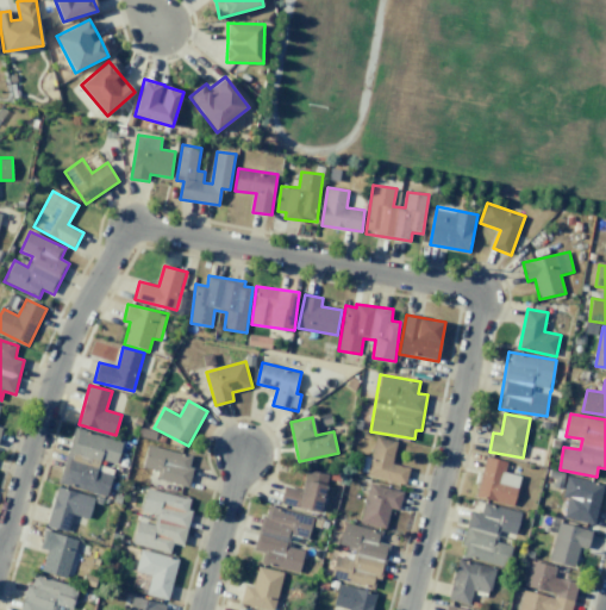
[(117,466),(124,442),(76,428),(69,452),(117,466)]
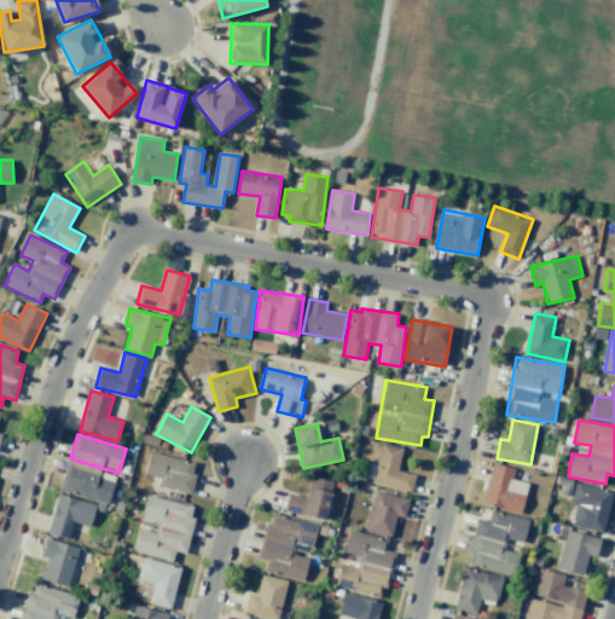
[(405,449),(383,443),(372,482),(412,492),(417,475),(399,470),(405,449)]
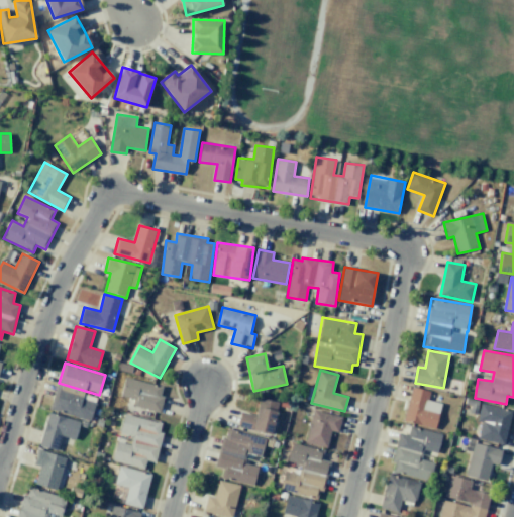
[(121,396),(135,399),(133,406),(160,413),(167,387),(126,377),(121,396)]
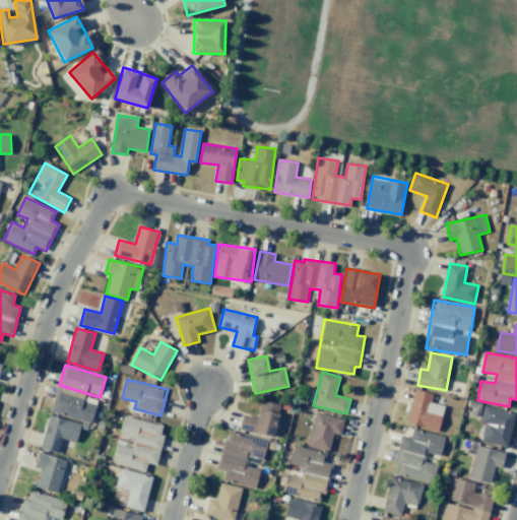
[(51,412),(92,424),(99,398),(68,391),(68,392),(57,389),(51,412)]
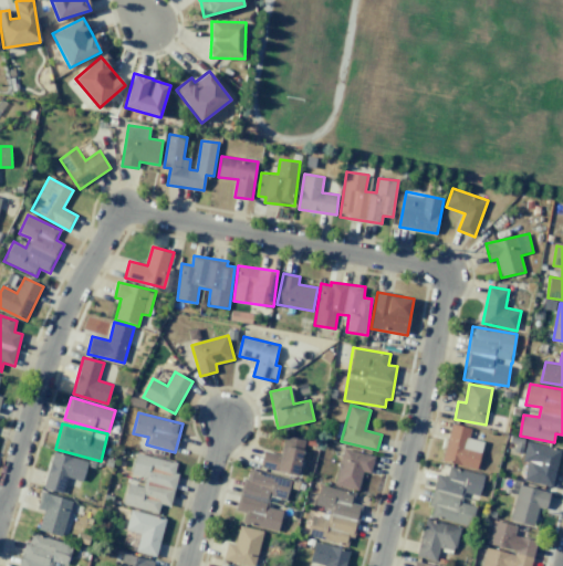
[(477,470),(485,441),(470,438),(472,429),(452,423),(442,461),(477,470)]
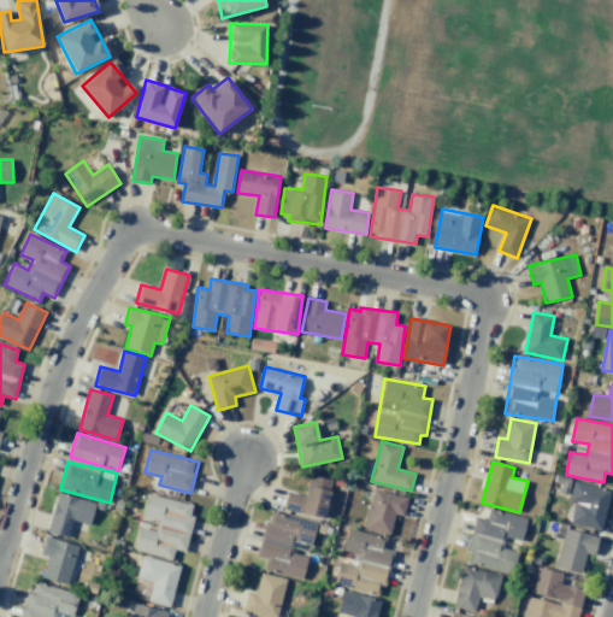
[(288,491),(284,510),(325,518),(334,480),(311,475),(307,495),(288,491)]
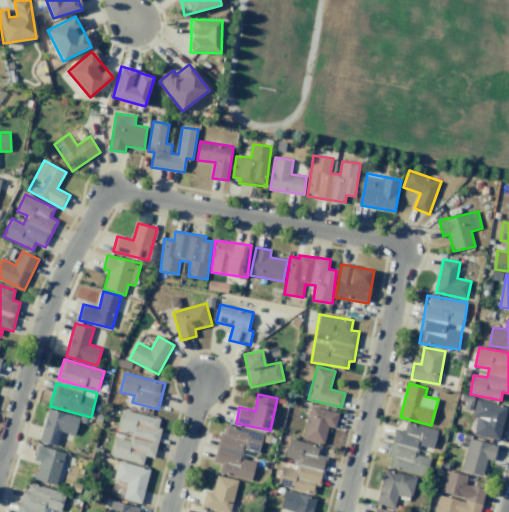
[(475,435),(501,440),(507,405),(477,400),(474,417),(478,417),(475,435)]
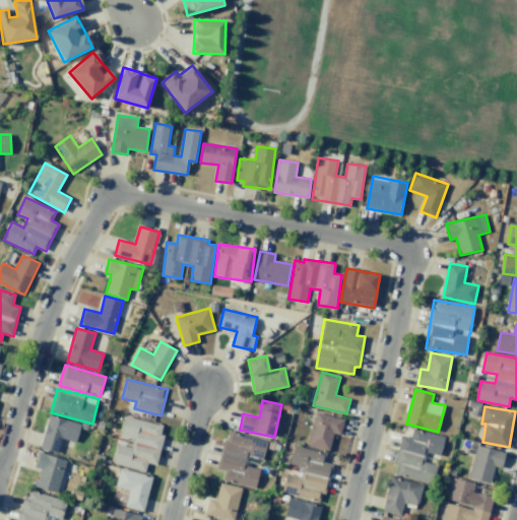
[(334,434),(341,435),(345,419),(317,411),(307,444),(329,451),(334,434)]
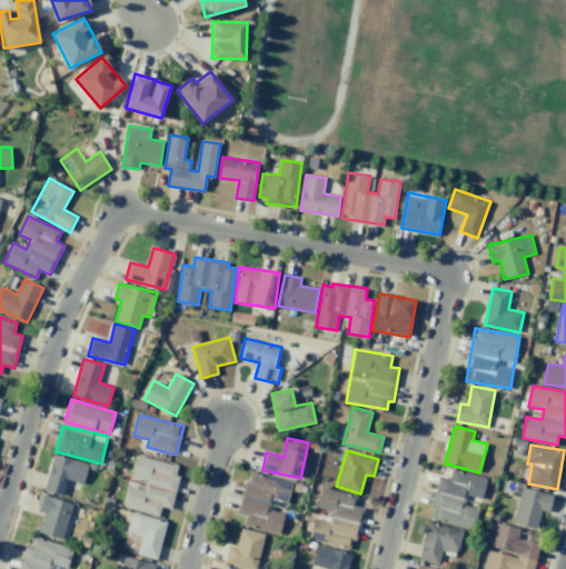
[(90,463),(55,453),(45,490),(65,496),(69,479),(83,483),(90,463)]
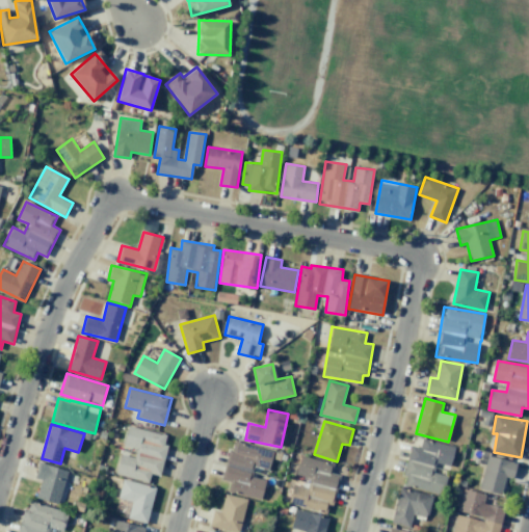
[(116,475),(150,482),(152,474),(161,476),(168,445),(165,444),(167,435),(128,426),(124,447),(137,450),(135,458),(121,454),(116,475)]
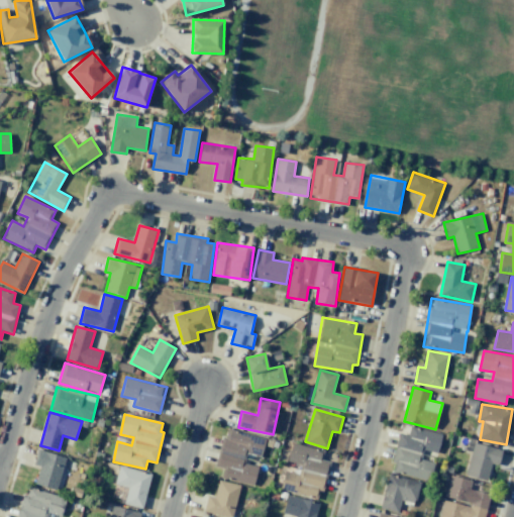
[(443,434),(411,426),(409,434),(401,432),(391,472),(430,481),(435,461),(423,458),(425,450),(438,453),(443,434)]
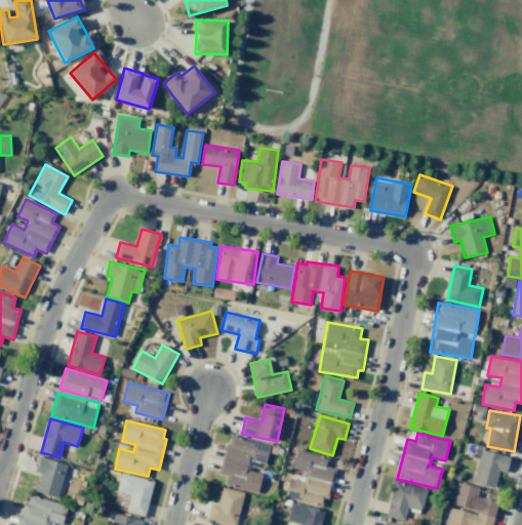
[(222,474),(228,475),(226,485),(259,492),(263,474),(248,471),(250,460),(267,463),(271,444),(229,436),(222,474)]
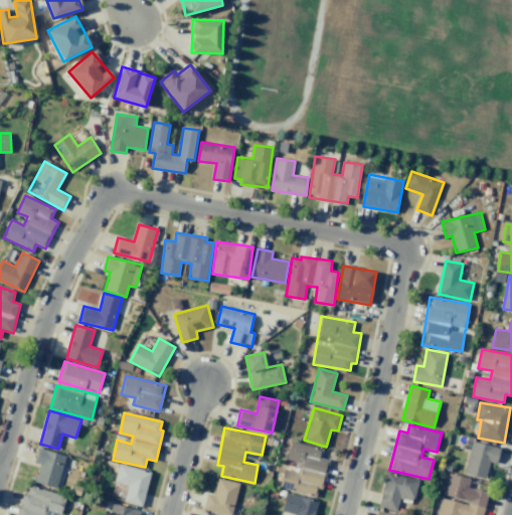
[(281,488),(317,496),(319,488),(324,489),(330,460),(322,458),(324,449),(292,442),(288,460),(301,463),(299,472),(285,469),(281,488)]
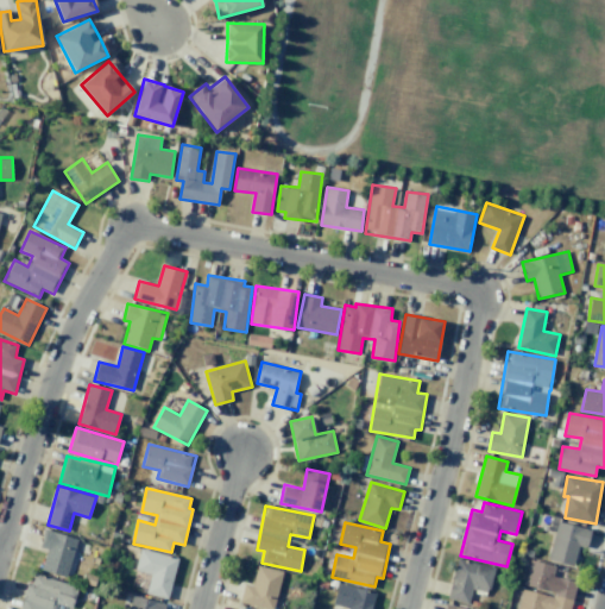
[(588,547),(591,528),(556,523),(552,562),(575,565),(578,546),(588,547)]
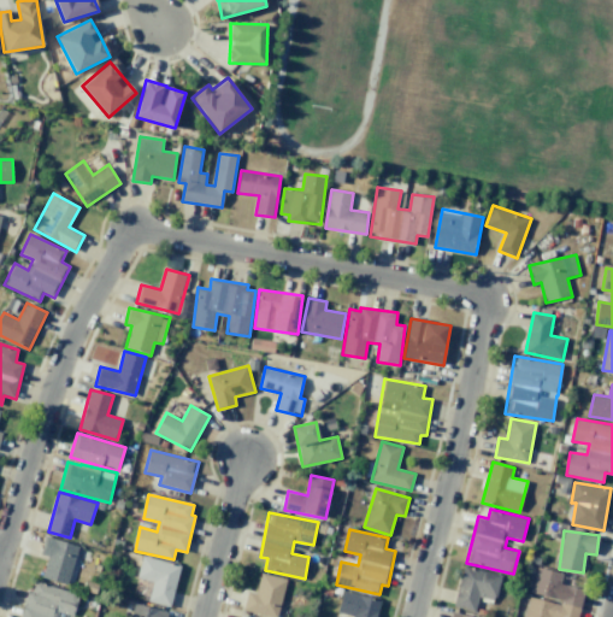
[(41,554),(48,556),(43,579),(69,585),(80,546),(46,536),(41,554)]
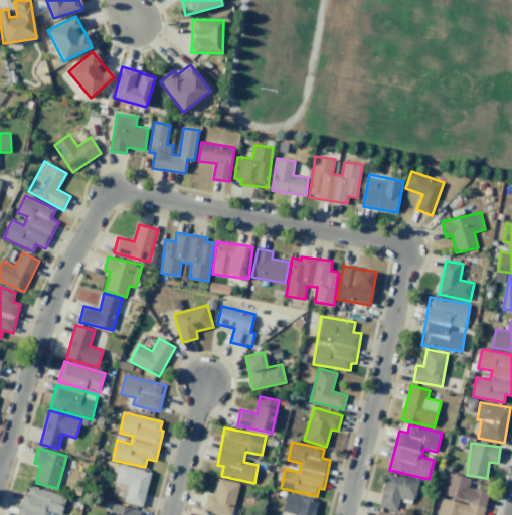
[(143,506),(152,472),(120,464),(115,482),(129,486),(125,502),(143,506)]
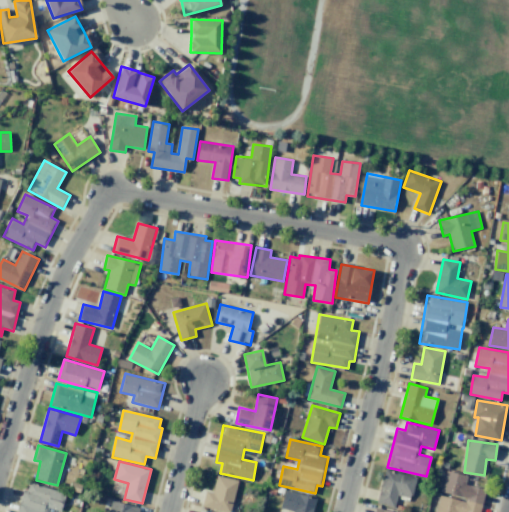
[(418,477),(386,469),(377,503),(395,508),(398,495),(412,499),(418,477)]
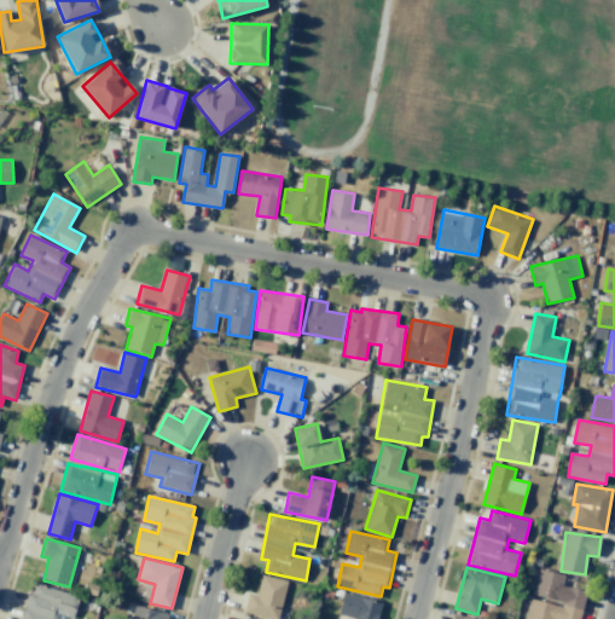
[(533,597),(527,618),(580,618),(587,591),(563,586),(566,576),(539,568),(533,597)]
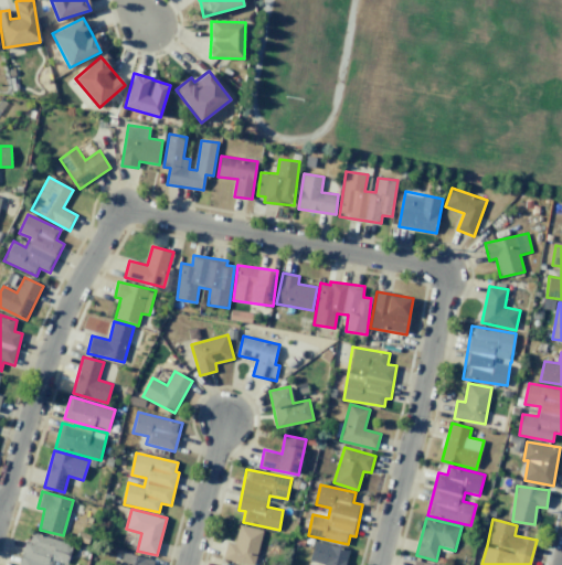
[(248,564),(255,564),(263,530),(240,525),(236,543),(228,542),(224,560),(248,564)]
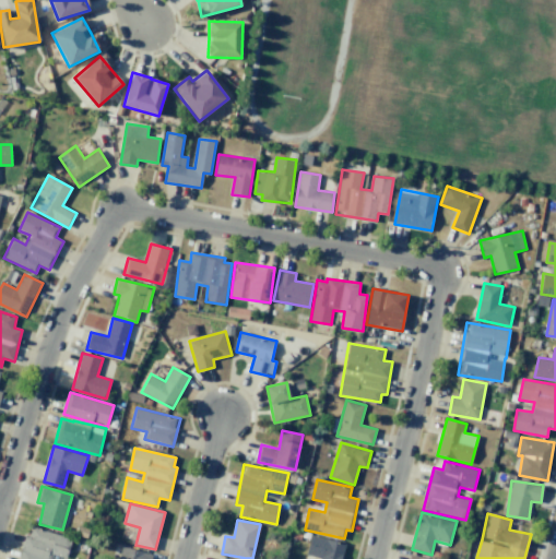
[(67,558),(72,537),(33,527),(31,536),(26,535),(19,558),(58,558),(63,558),(67,558)]
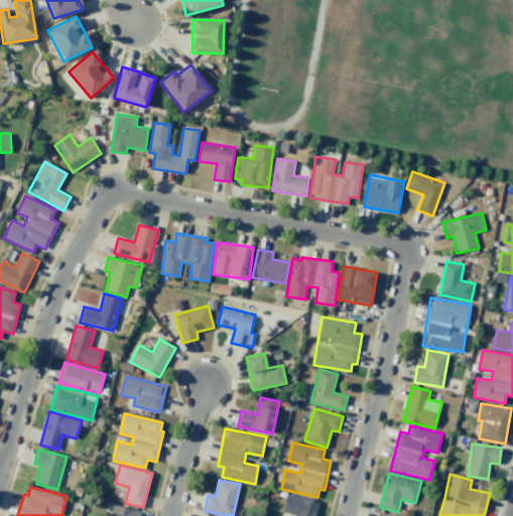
[(315,515),(319,502),(288,494),(283,512),(296,515),(315,515)]
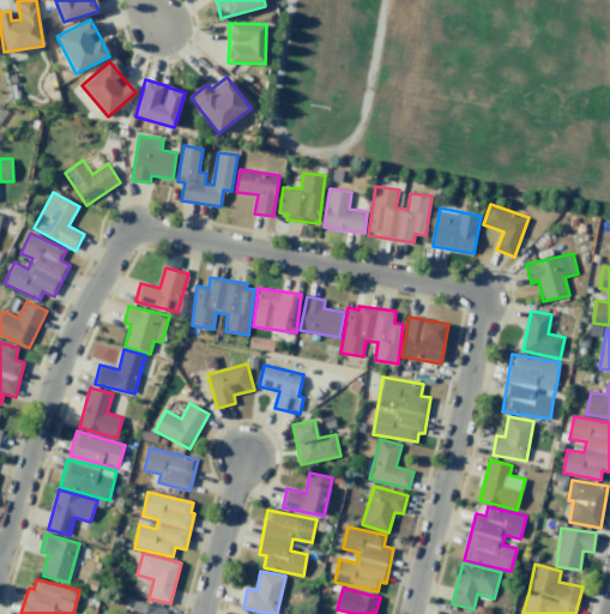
[(167,613),(168,607),(133,601),(130,613),(167,613)]
